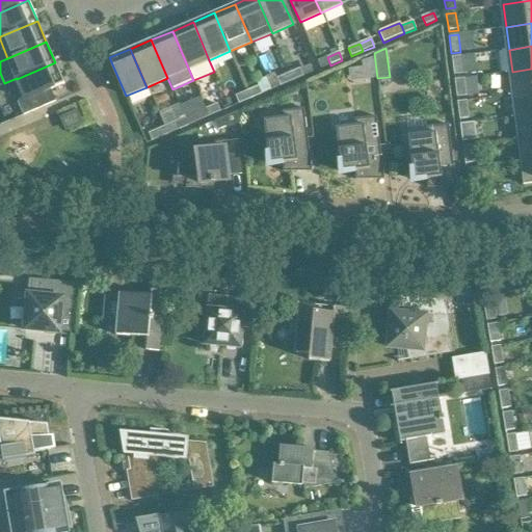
[(463,75),(461,57),(452,58),(454,76),(463,75)]
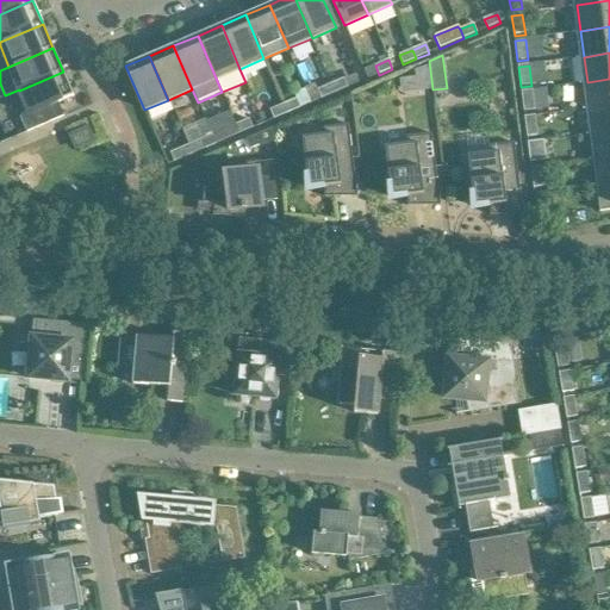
[(74,97),(63,72),(19,91),(29,114),(20,118),(27,132),(64,117),(58,103),(74,97)]
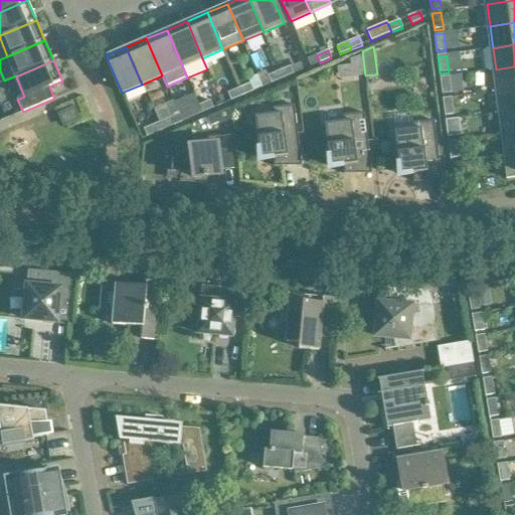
[(294,74),(291,66),(280,71),(284,78),(294,74)]
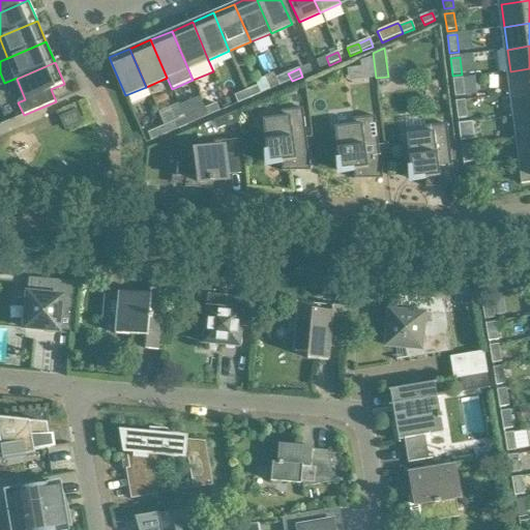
[(529,68),(510,71),(512,94),(529,91),(529,68)]
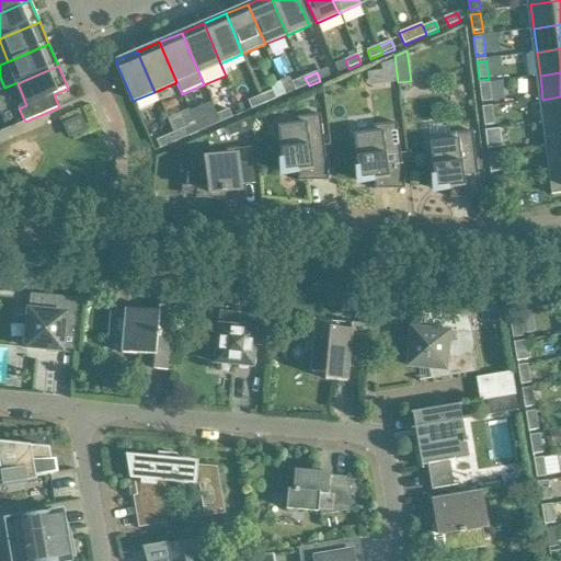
[(286,95),(309,86),(305,78),(283,87),(286,95)]
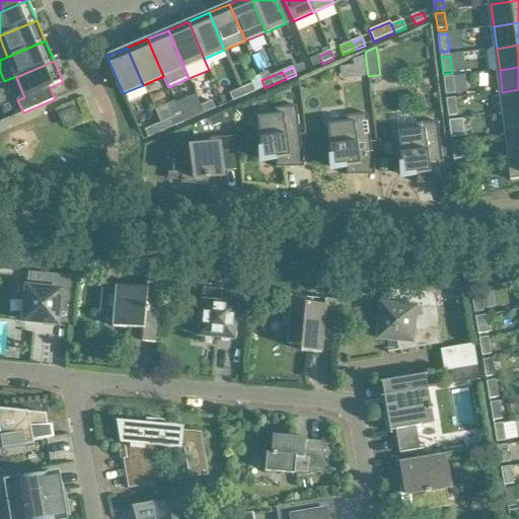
[(455,94),(453,77),(443,78),(446,95),(455,94)]
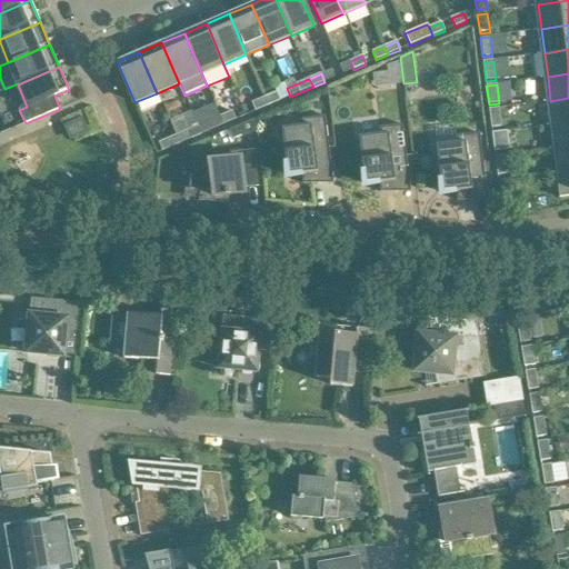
[(268,106),(290,97),(287,88),(265,98),(268,106)]
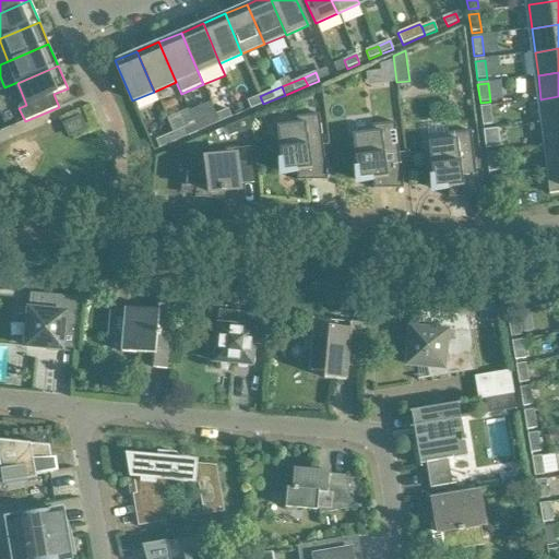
[(251,109),(263,104),(260,96),(248,102),(251,109)]
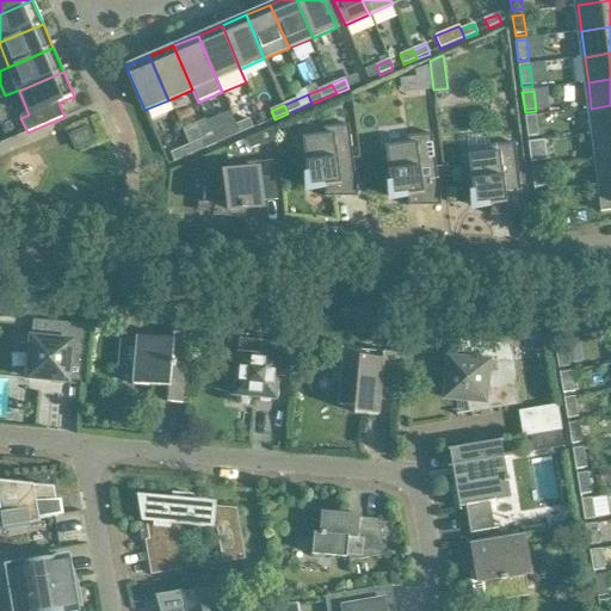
[(610,105),(591,109),(594,135),(610,133),(610,105)]
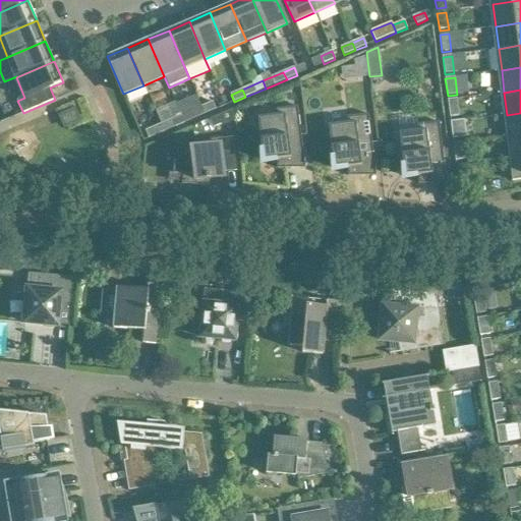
[(459,116),(457,99),(448,100),(450,117),(459,116)]
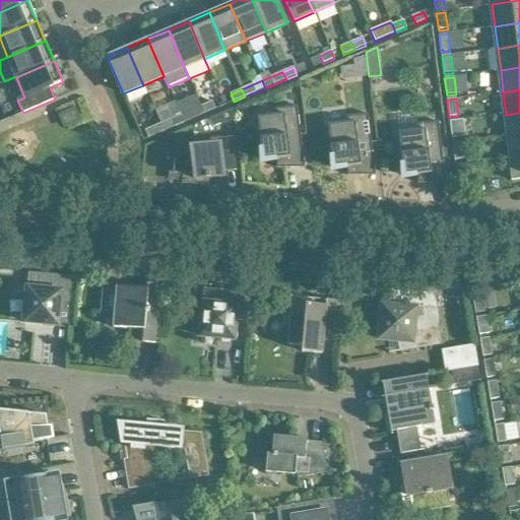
[(216,110),(213,102),(201,107),(204,115),(216,110)]
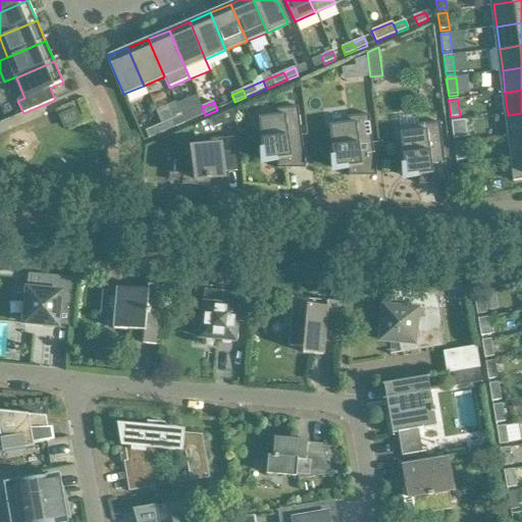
[(205,115),(202,107),(191,112),(194,119),(205,115)]
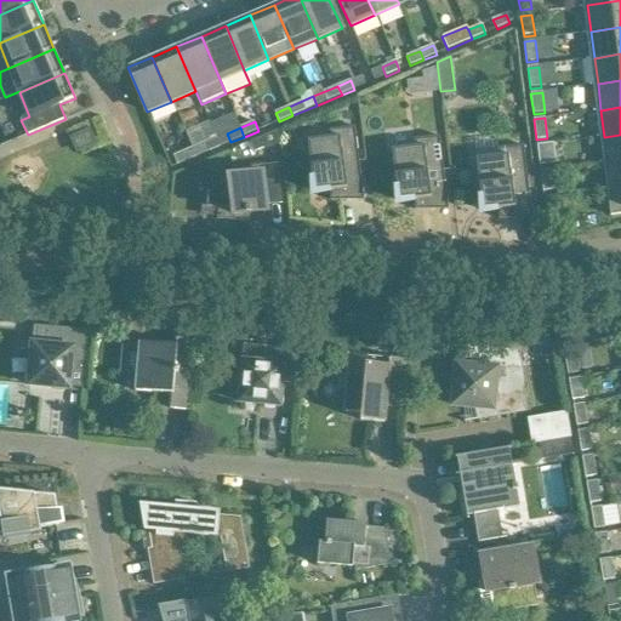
[(354,171),(354,161),(359,161),(354,127),(330,131),(330,138),(308,141),(314,193),(330,192),(330,201),(364,200),(360,171),(354,171)]
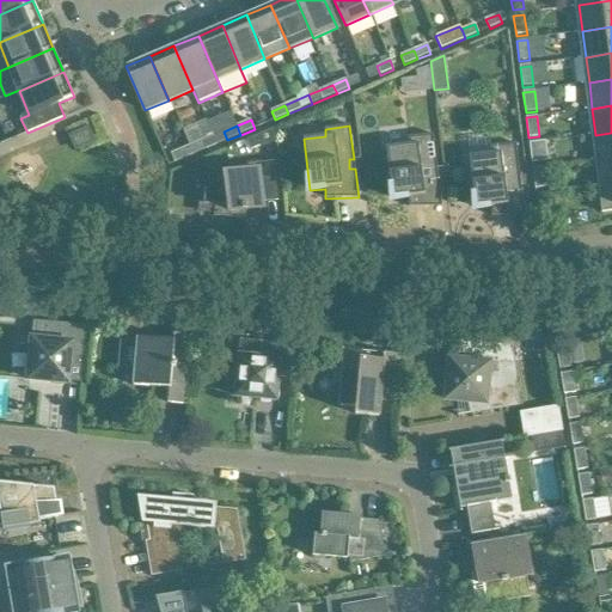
[(93,142),(89,129),(71,136),(77,150),(93,142)]
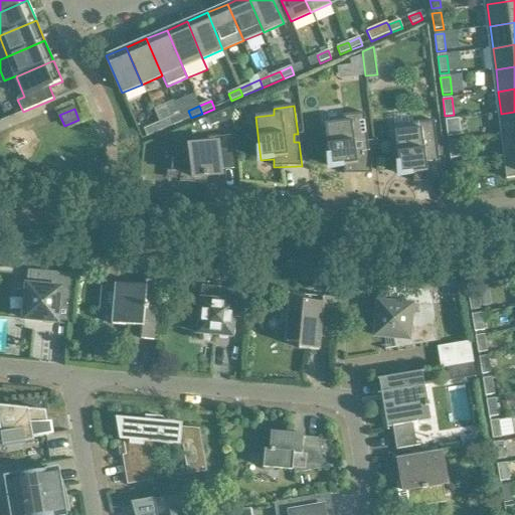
[(514,112),(501,114),(504,136),(514,134),(514,112)]
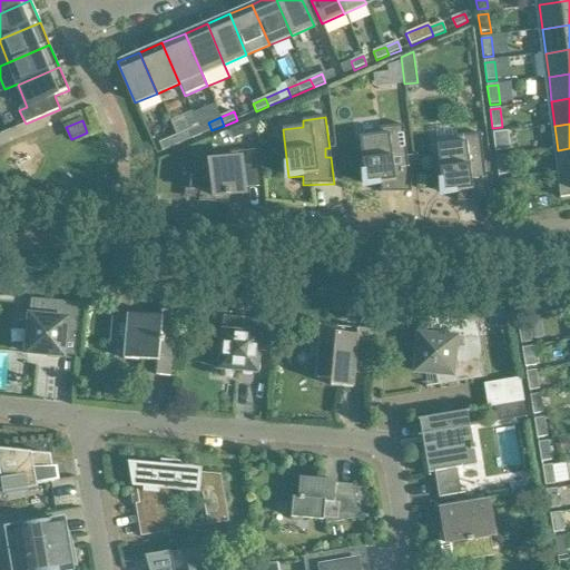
[(403,166),(403,157),(408,156),(403,126),(380,128),(380,135),(360,138),(366,186),(381,184),(381,193),(412,193),(409,165),(403,166)]
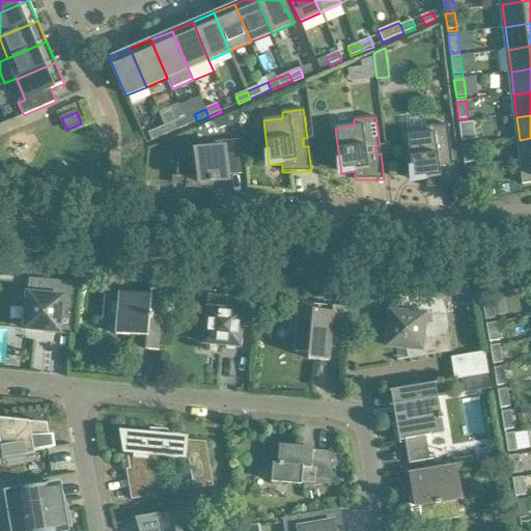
[(179,129),(176,121),(164,127),(167,135),(179,129)]
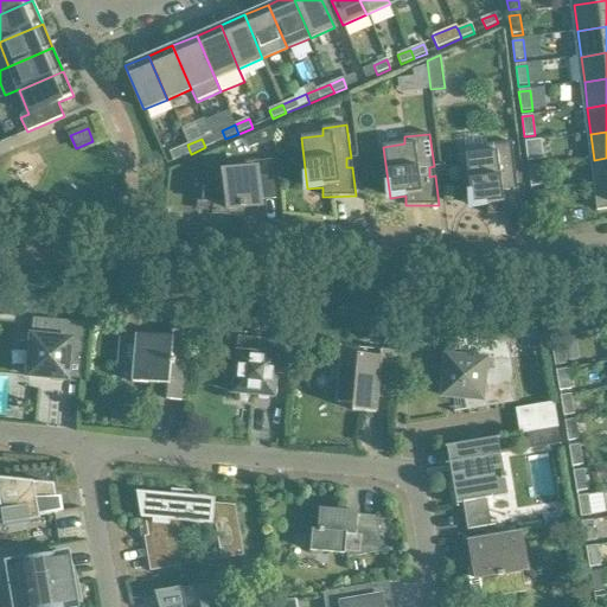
[(543,160),(541,140),(525,142),(528,163),(543,160)]
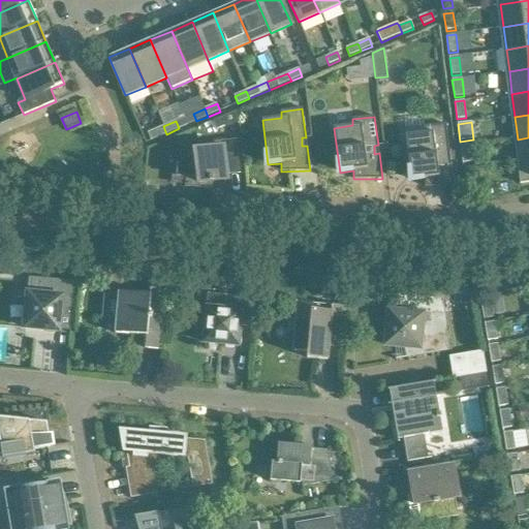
[(449,153),(446,124),(425,127),(425,133),(406,135),(411,181),(425,179),(425,187),(454,187),(450,161),(445,162),(445,154),(449,153)]
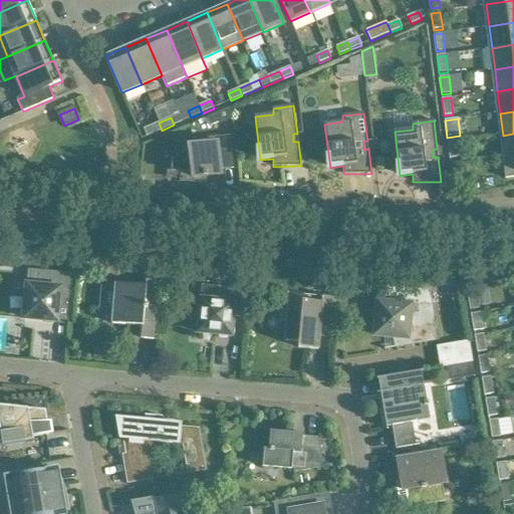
[(162,131),(159,122),(144,130),(147,137),(162,131)]
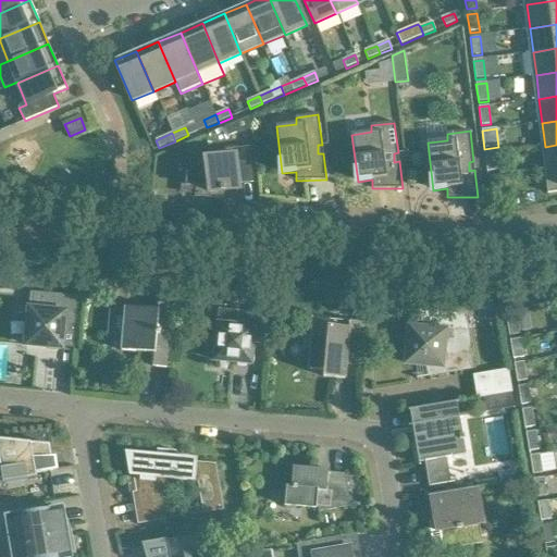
[(556,145),(545,147),(548,170),(556,169),(556,145)]
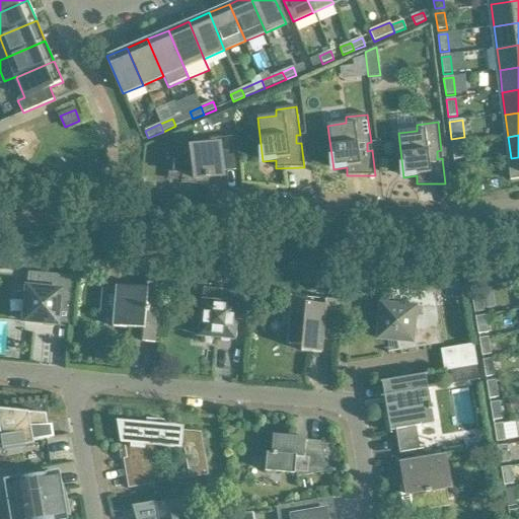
[(208,187),(209,173),(236,170),(232,137),(209,140),(210,145),(192,148),(192,155),(174,153),(173,163),(169,162),(167,180),(181,182),(181,183),(208,187)]
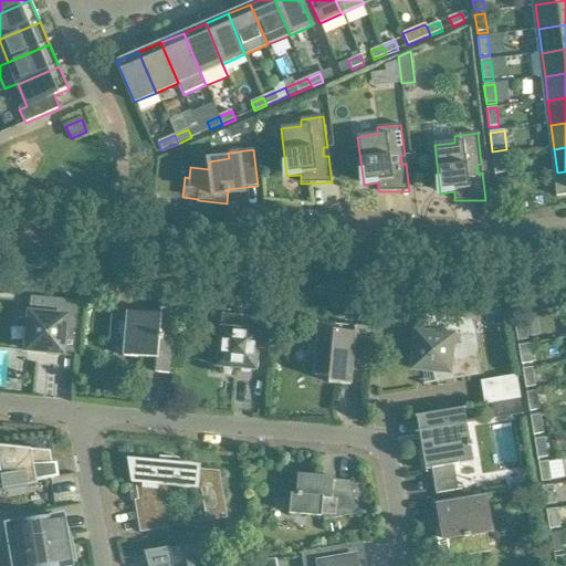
[(505,174),(503,155),(493,156),(495,175),(505,174)]
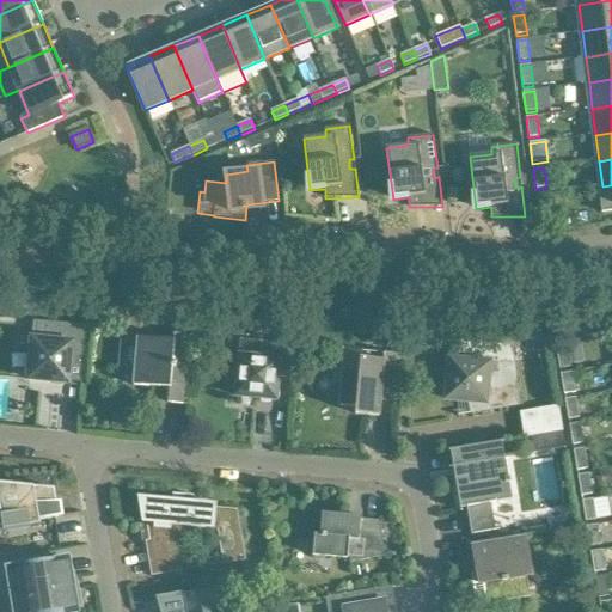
[(550,213),(546,193),(536,194),(538,215),(550,213)]
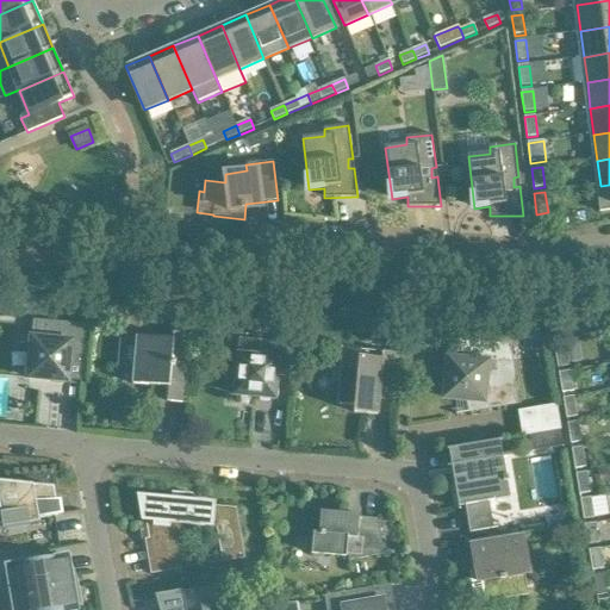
[(91,311),(89,327),(101,328),(107,323),(107,312),(91,311)]
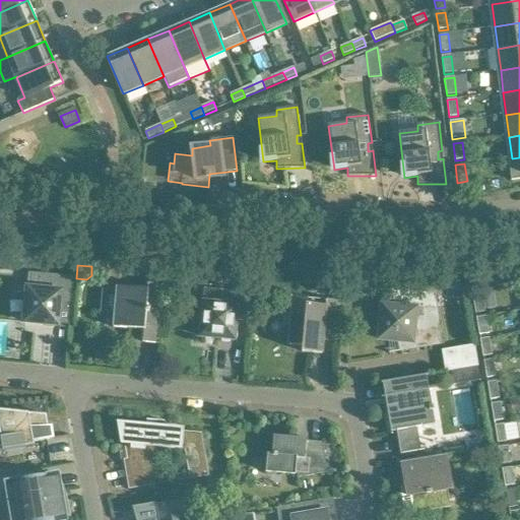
[(203,303),(200,337),(235,340),(236,320),(250,322),(252,294),(254,272),(245,272),(243,293),(220,290),(204,289),(203,303)]
